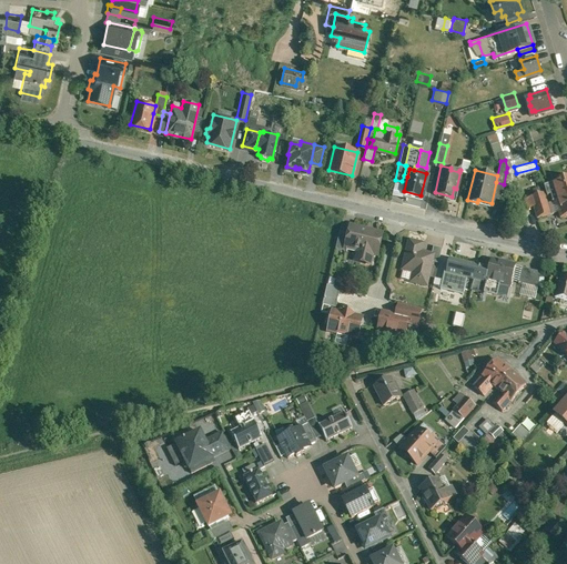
[(513,173),(506,172),(504,184),(509,185),(513,173)]
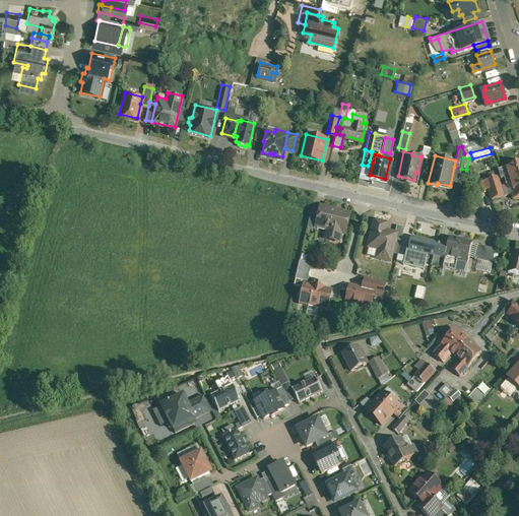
[(518,160),(498,168),(501,176),(504,175),(506,182),(510,181),(518,177),(518,160)]
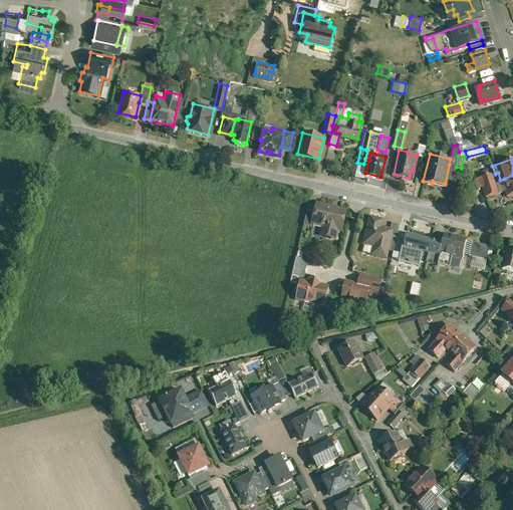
[(492,172),(475,177),(477,185),(482,184),(483,186),(495,182),(492,172)]
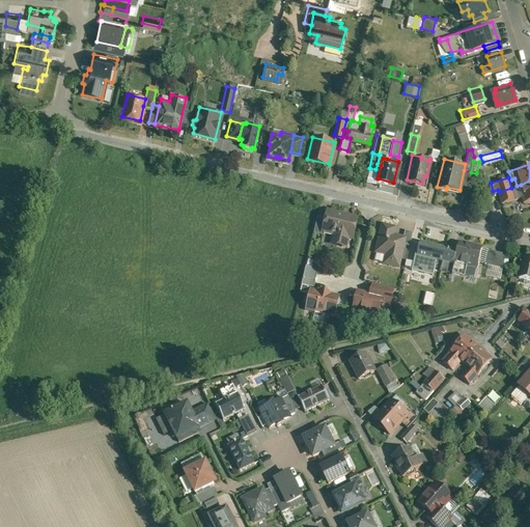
[(529,181),(521,185),(524,195),(522,196),(524,201),(529,199),(529,201),(529,181)]
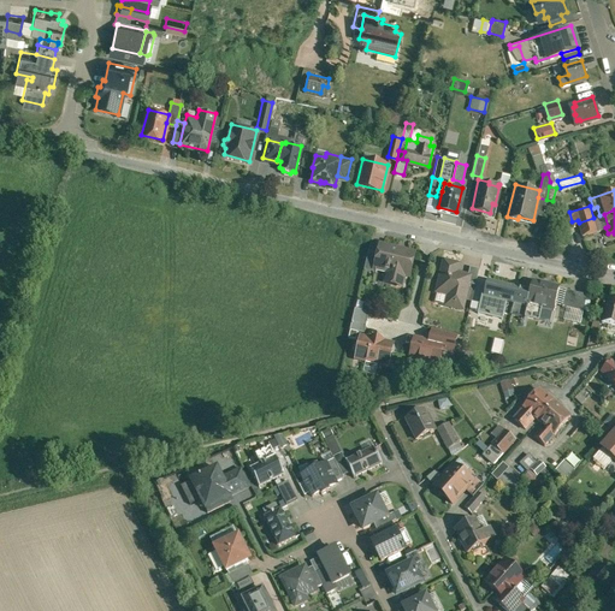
[(593,218),(579,223),(583,233),(597,229),(593,218)]
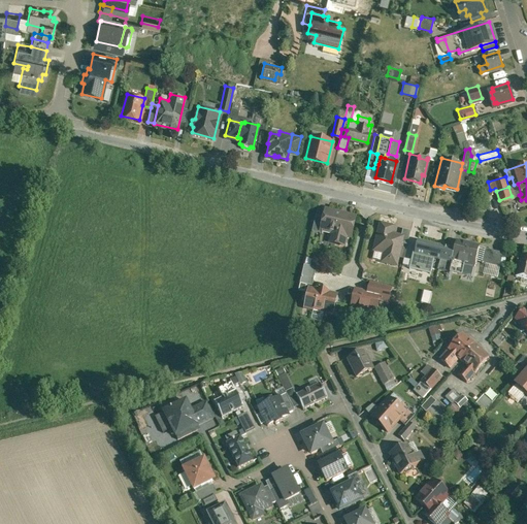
[(353,215),(326,208),(325,216),(322,229),(332,232),(331,239),(343,242),(346,235),(348,235),(353,215)]
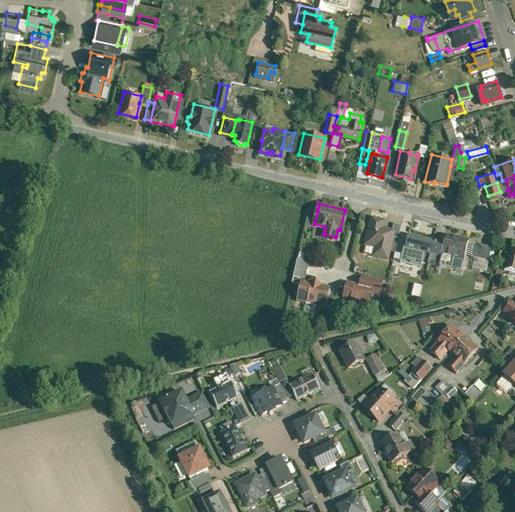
[(317,211),(308,208),(304,224),(313,226),(314,224),(317,211)]
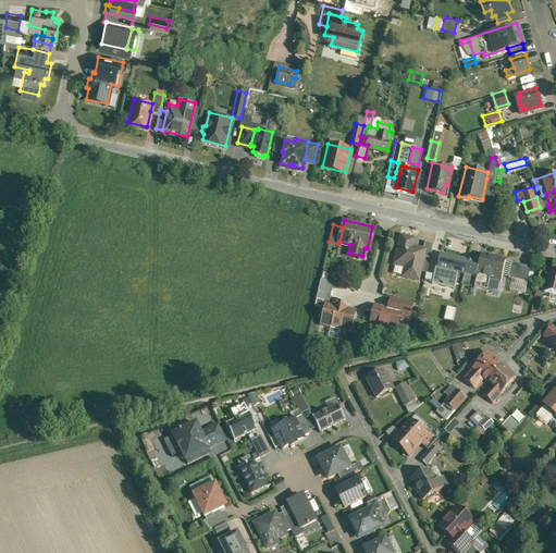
[(414,236),(400,233),(394,261),(405,263),(403,273),(418,277),(423,254),(424,247),(422,247),(411,244),(414,236)]
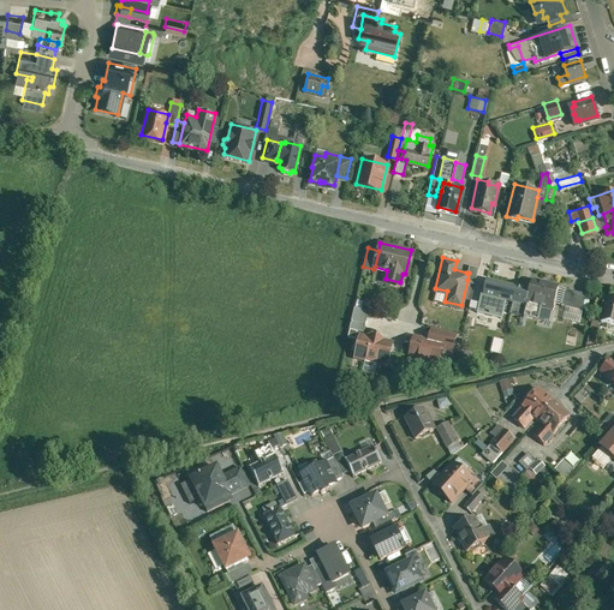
[(478,265),(469,263),(466,273),(469,273),(468,280),(474,282),(478,265)]
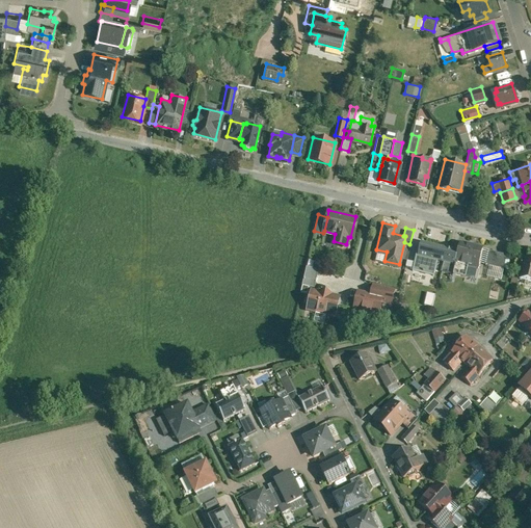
[(449,246),(421,239),(417,253),(436,258),(444,259),(446,259),(449,246)]
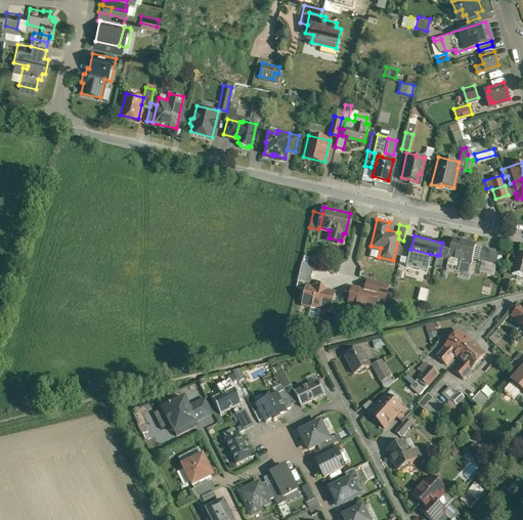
[(475,243),(452,237),(450,246),(448,256),(446,268),(458,270),(461,259),(470,261),(475,243)]
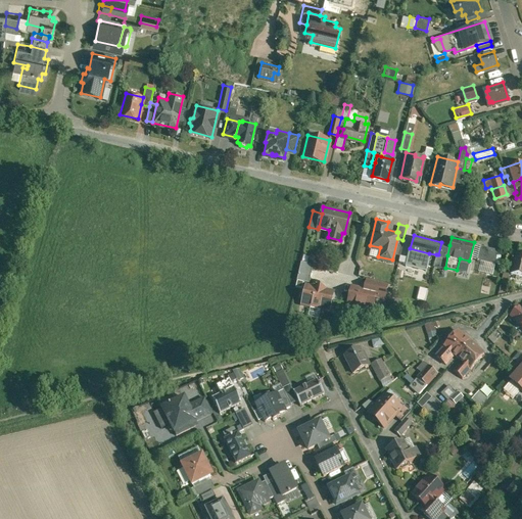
[(441,242),(438,254),(436,254),(433,265),(445,268),(447,255),(449,245),(447,245),(446,246),(441,245),(441,242)]
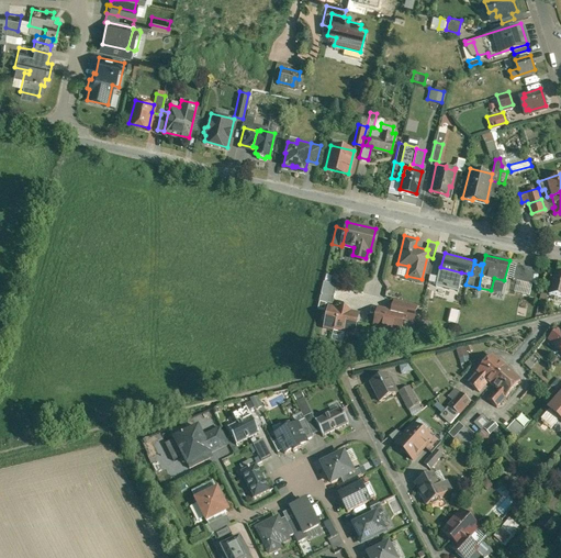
[(535,267),(512,261),(515,263),(512,277),(531,281),(535,267)]
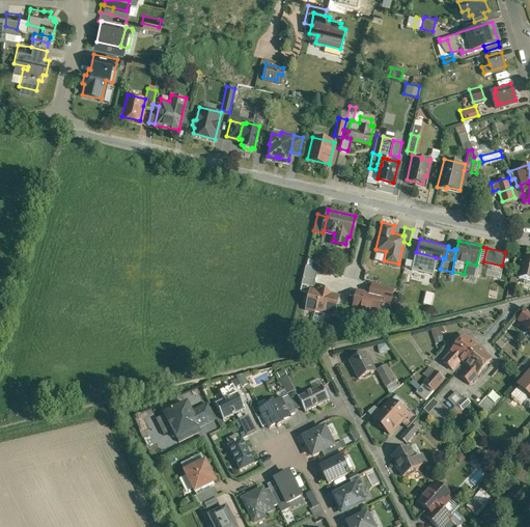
[(413,268),(431,272),(436,257),(416,252),(413,268)]
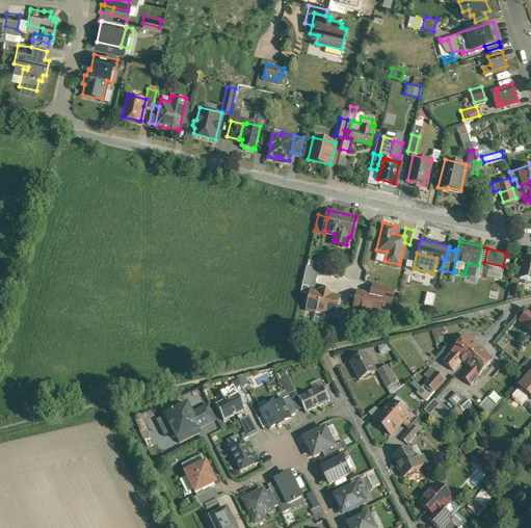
[(530,258),(524,256),(520,276),(525,278),(524,281),(527,282),(530,283),(530,281),(530,258)]
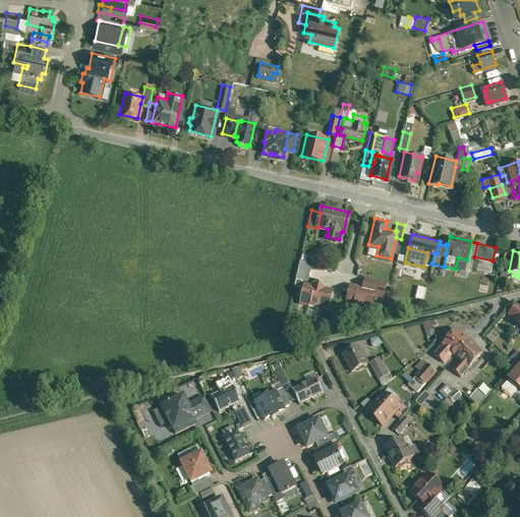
[(311,262),(299,259),(295,277),(307,280),(311,262)]
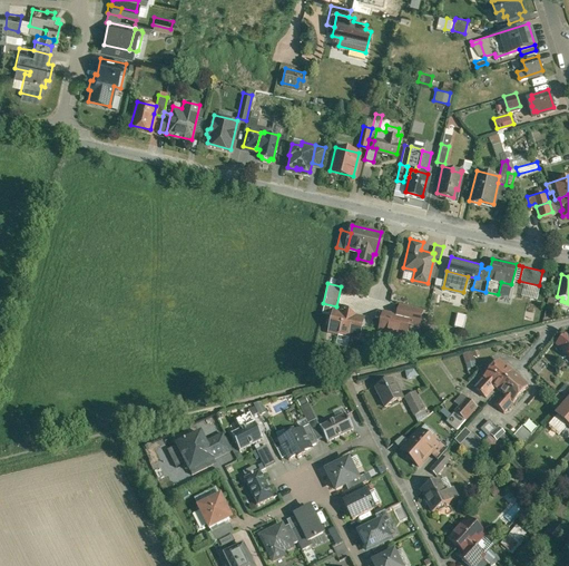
[(555,293),(549,292),(546,305),(551,306),(555,293)]
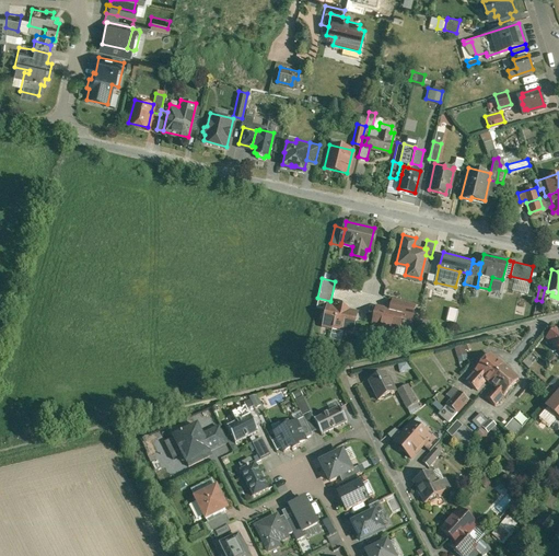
[(415,302),(398,299),(397,299),(397,300),(395,309),(402,311),(400,315),(409,317),(410,317),(414,303),(415,302)]
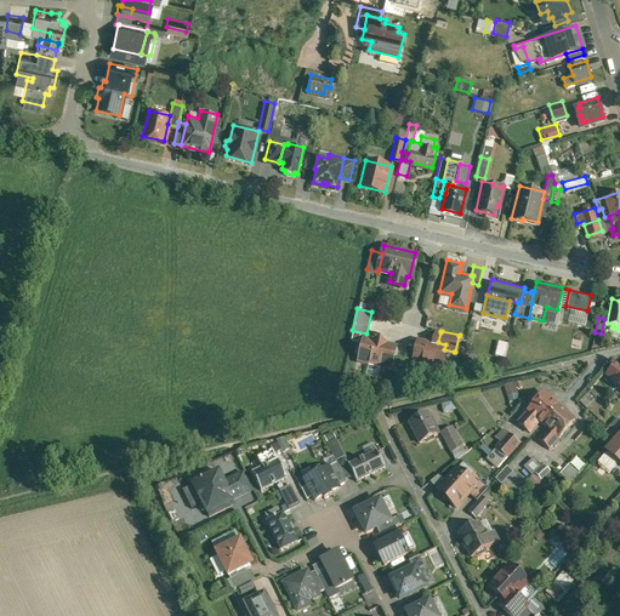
[(394,344),(364,338),(364,337),(363,338),(359,357),(359,358),(360,358),(369,360),(369,363),(379,365),(379,363),(390,365),(391,364),(390,364),(394,346),(394,344)]
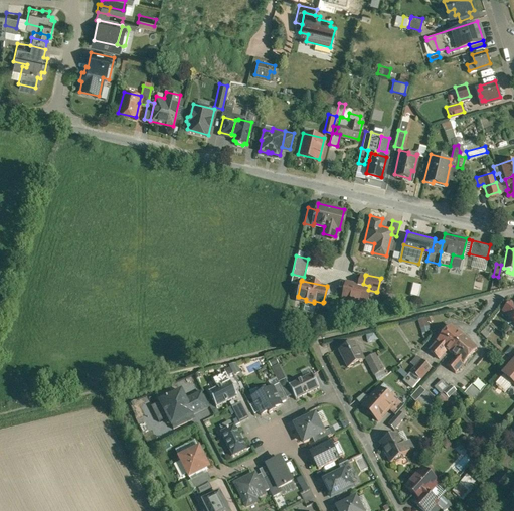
[(363,284),(346,281),(342,298),(365,303),(366,302),(368,290),(369,286),(363,284)]
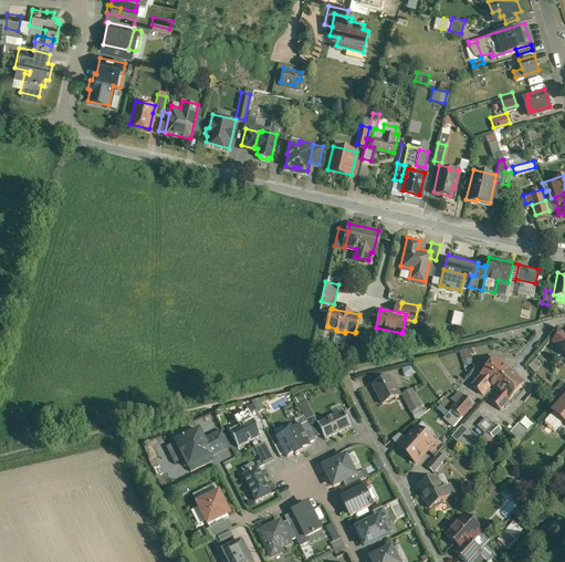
[(462,311),(453,309),(450,322),(459,324),(462,311)]
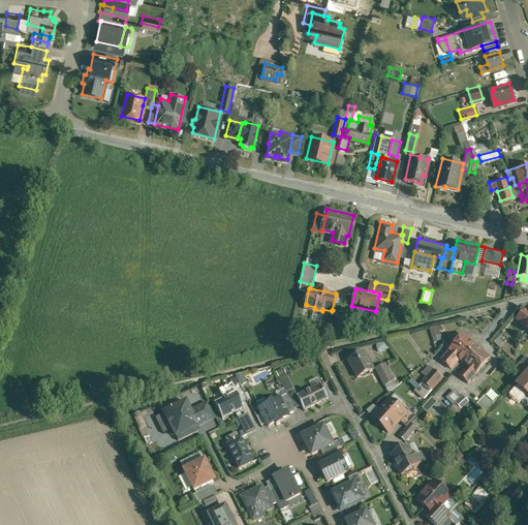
[(527,310),(524,307),(516,316),(522,321),(527,315),(527,310)]
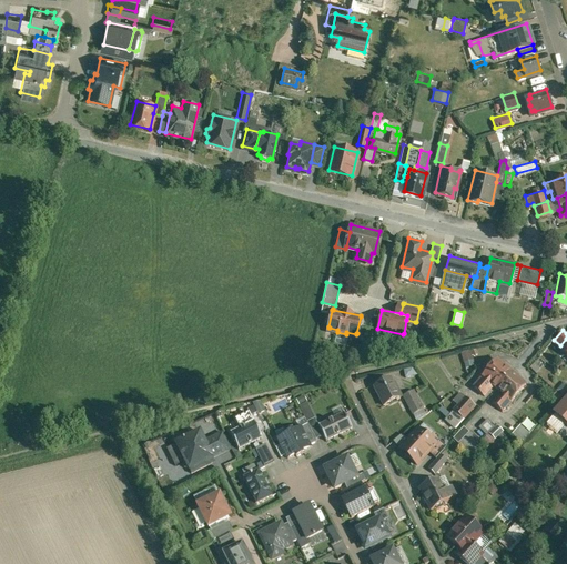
[(469,349),(462,350),(464,364),(473,362),(469,349)]
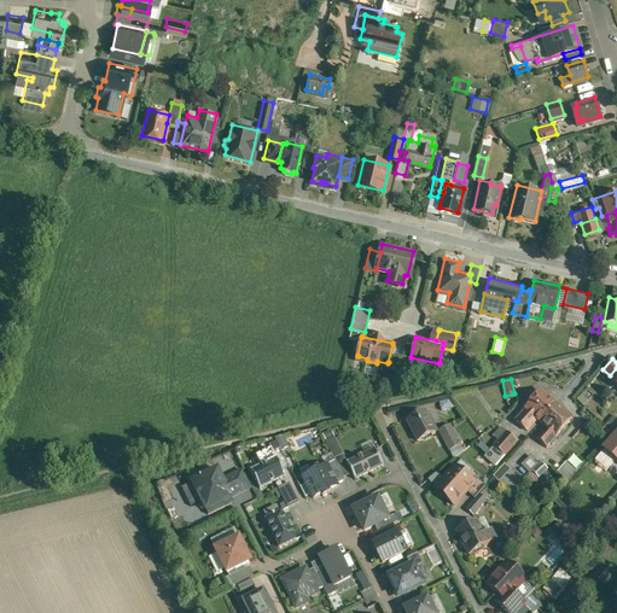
[(537,390),(522,408),(533,418),(537,422),(554,404),(537,390)]
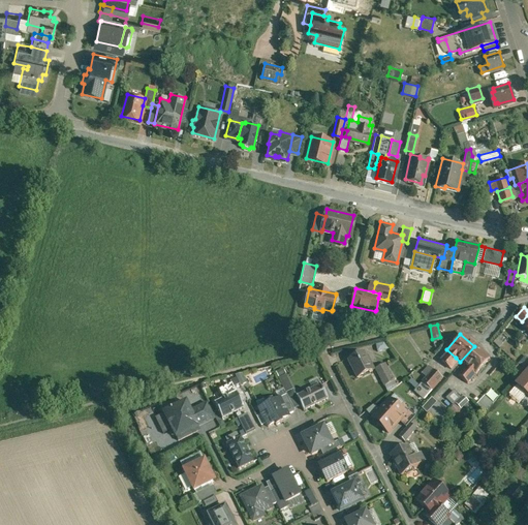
[(486,357),(474,346),(460,362),(464,365),(472,372),(486,357)]
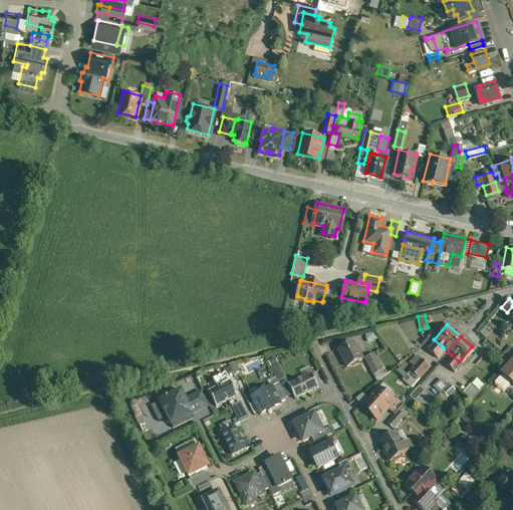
[(363,357),(354,338),(340,346),(349,364),(363,357)]
